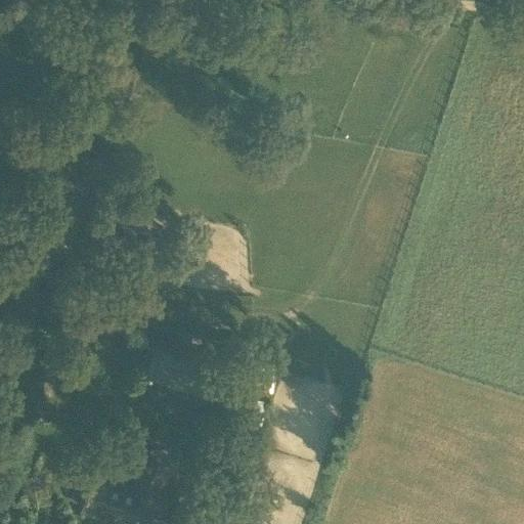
[(137,365),(148,369),(154,357),(142,353),(137,365)]
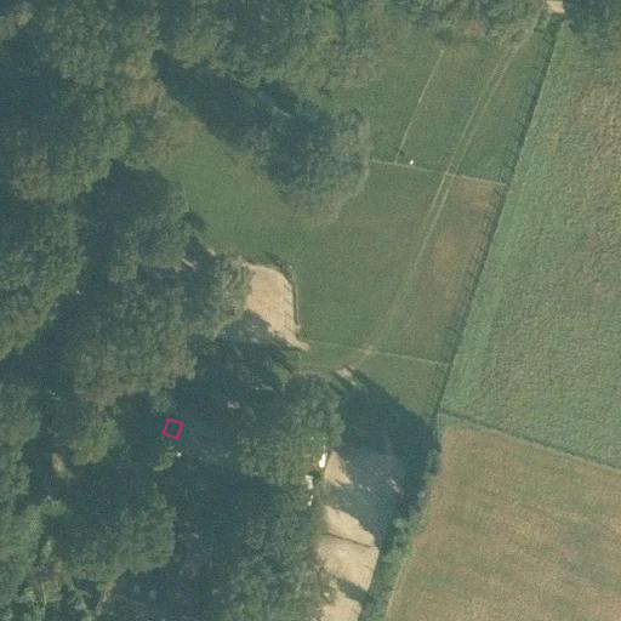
[(177,442),(233,461),(240,442),(184,422),(177,442)]
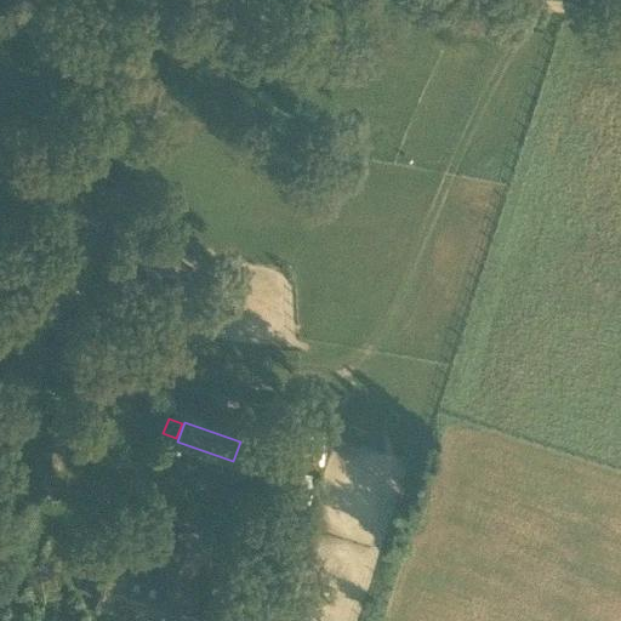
[(180,533),(176,543),(193,551),(198,540),(180,533)]
